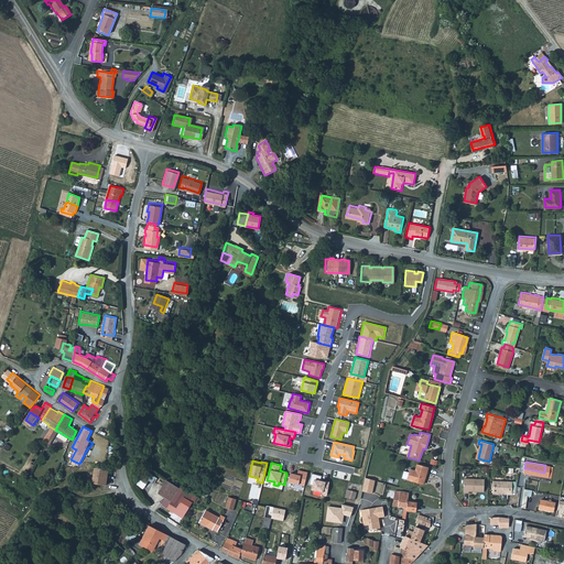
[(423,484),(429,467),(418,464),(415,470),(410,468),(408,479),(423,484)]
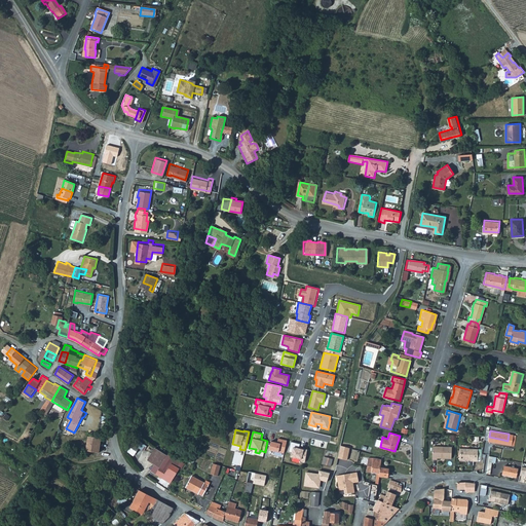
[(88,436),(85,451),(100,453),(102,439),(88,436)]
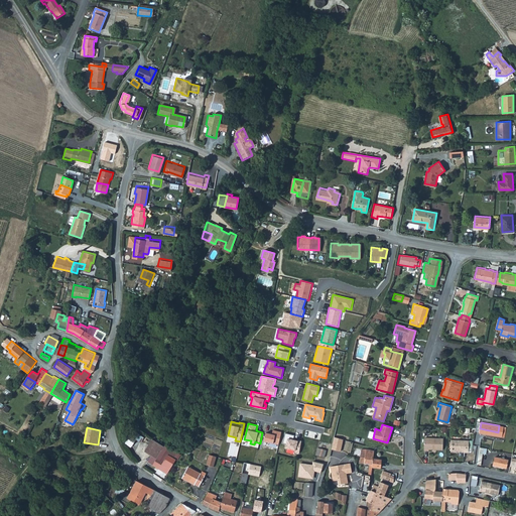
[(265,432),(263,440),(278,444),(281,432),(273,429),(272,433),(265,432)]
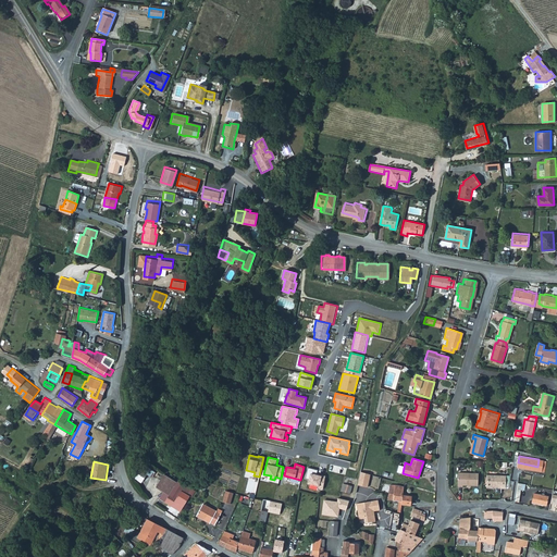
[(150,477),(150,478),(153,471),(147,468),(144,474),(138,472),(135,480),(146,484),(150,477)]
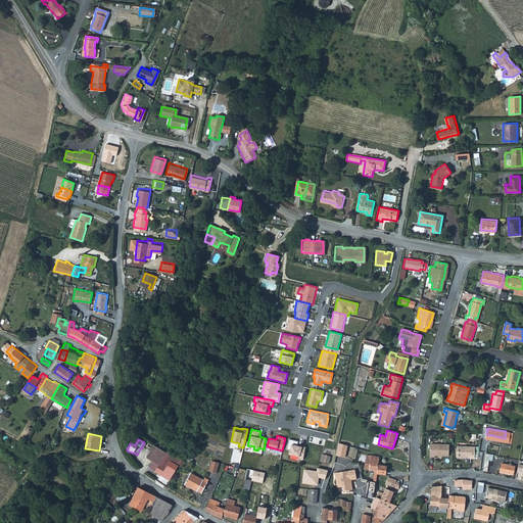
[(435,455),(449,456),(449,444),(430,443),(430,457),(435,457),(435,455)]
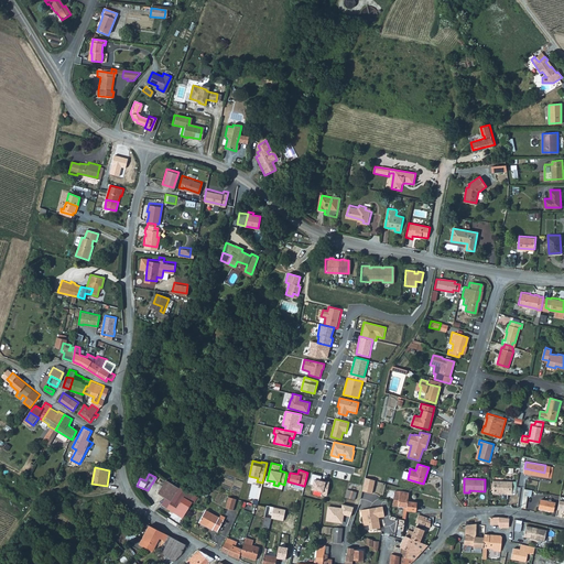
[(361,491),(371,492),(373,483),(365,480),(361,491)]
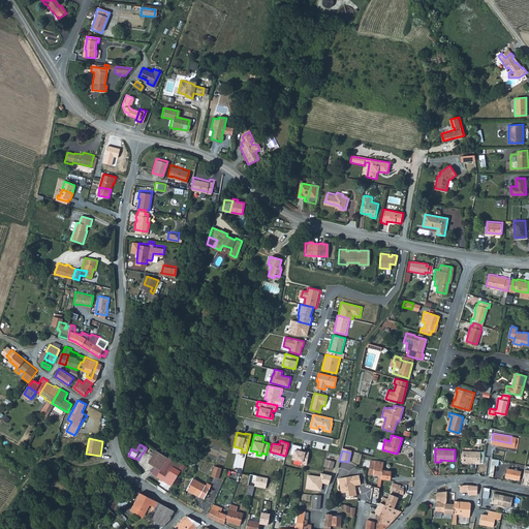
[(476,463),(480,463),(481,450),(463,450),(463,462),(476,462),(476,463)]
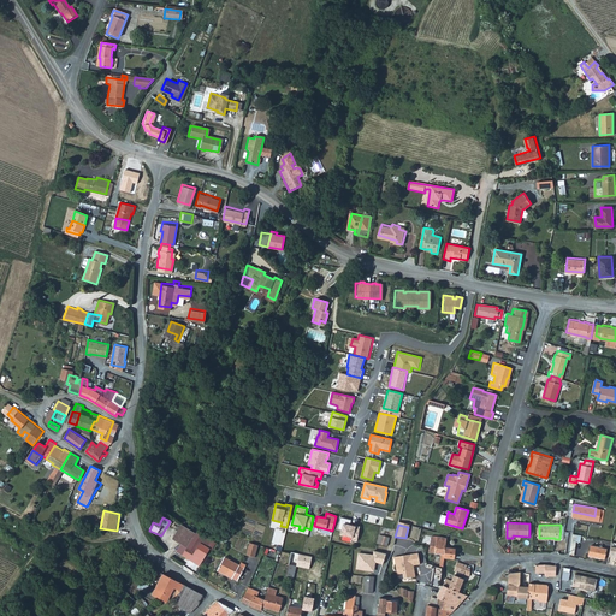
[(179,529),(199,543),(200,542),(207,545),(212,539),(202,534),(196,531),(195,532),(185,526),(184,528),(179,529)]
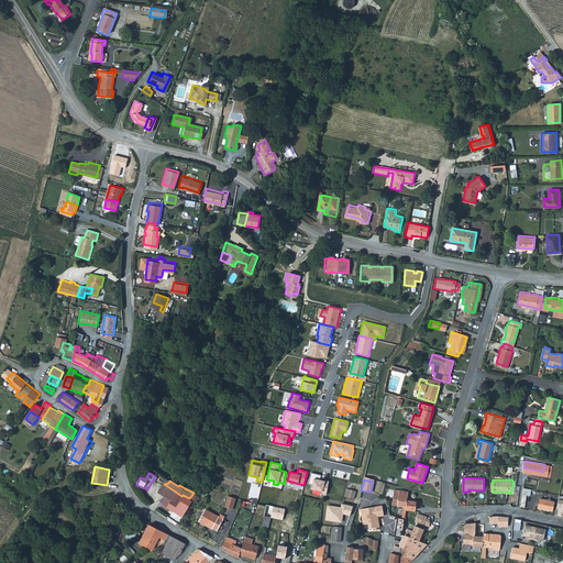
[(174,510),(181,496),(164,484),(161,485),(157,492),(170,499),(166,506),(174,510)]
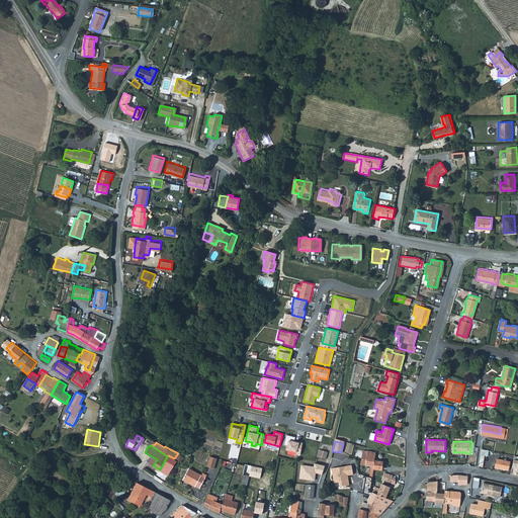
[(318,456),(326,458),(328,450),(319,448),(318,456)]
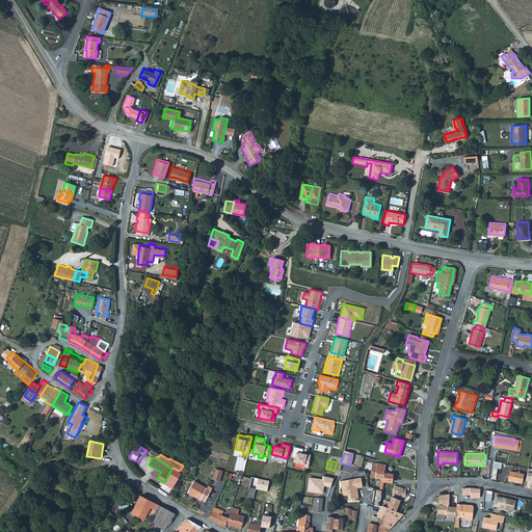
[(389,482),(391,473),(384,472),(386,463),(377,461),(376,468),(375,477),(378,477),(378,479),(389,482)]
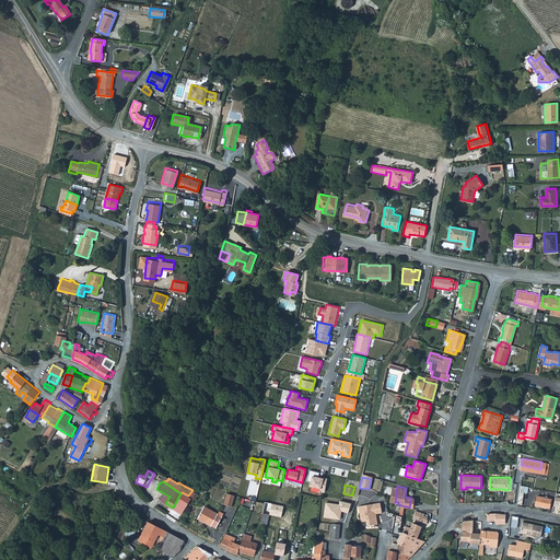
[(234,496),(226,493),(223,501),(232,504),(234,496)]
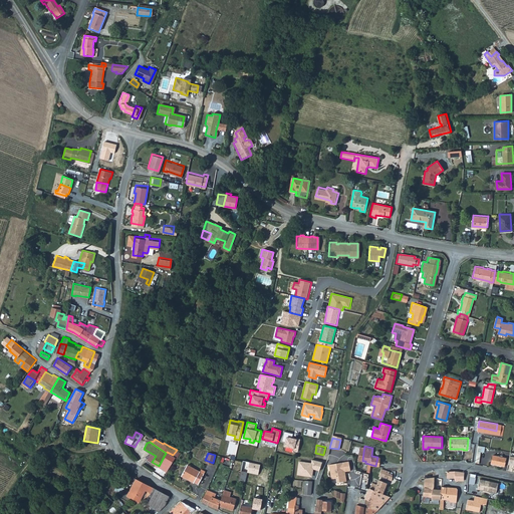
[(491,462),(504,465),(506,457),(493,454),(491,462)]
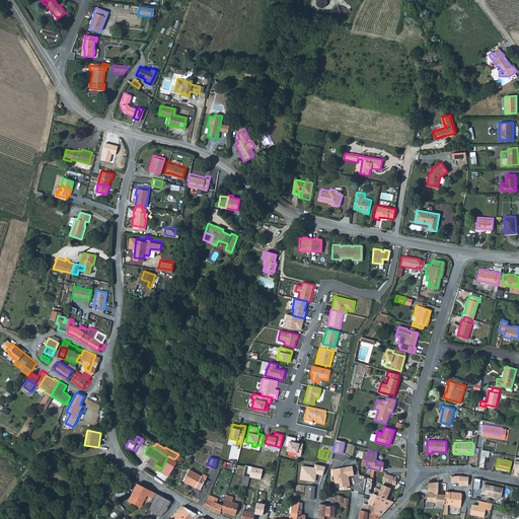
[(339,479),(340,482),(341,486),(350,485),(349,478),(346,476),(346,475),(353,473),(352,464),(331,468),(334,478),(338,477),(339,479)]
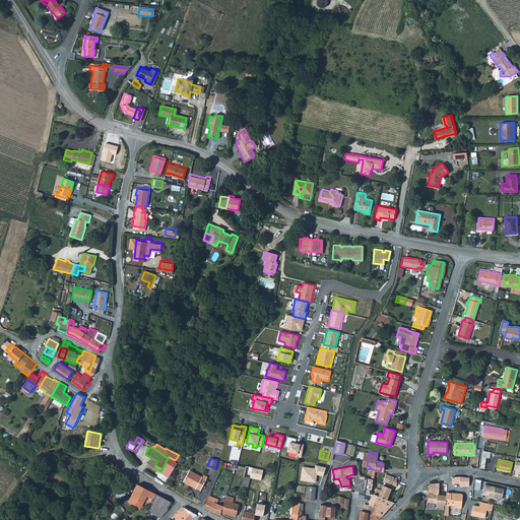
[(200,489),(206,478),(201,476),(201,475),(189,469),(183,479),(195,486),(196,486),(200,489)]
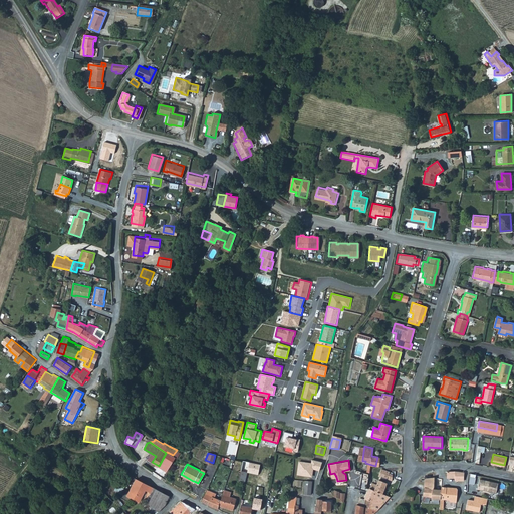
[(390,470),(381,468),(381,467),(378,475),(392,479),(393,473),(390,472),(390,470)]
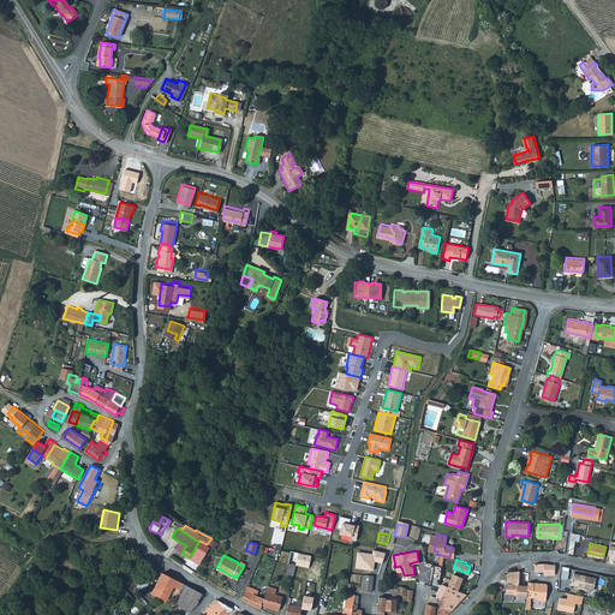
[(285,575),(293,577),(296,563),(287,561),(285,575)]
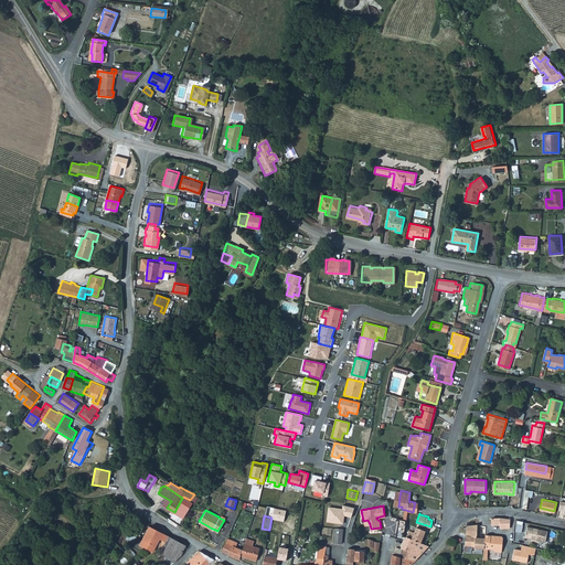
[(510,516),(492,516),(492,524),(500,524),(500,526),(509,526),(510,516)]
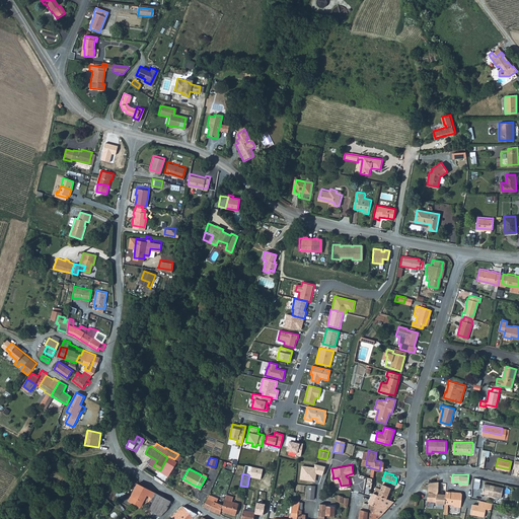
[(445,503),(445,494),(444,494),(445,489),(446,489),(446,485),(443,485),(443,482),(438,480),(430,482),(427,499),(436,500),(436,502),(445,503)]
